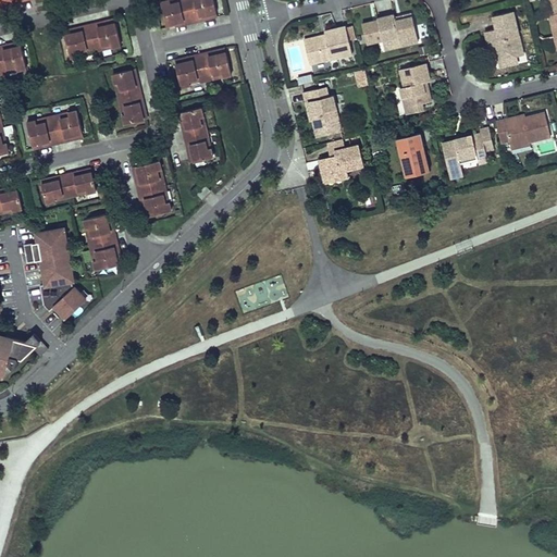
[(166,0),(161,1),(166,24),(174,22),(175,26),(183,24),(193,22),(186,0),(185,0),(171,3),(170,0),(166,0)]
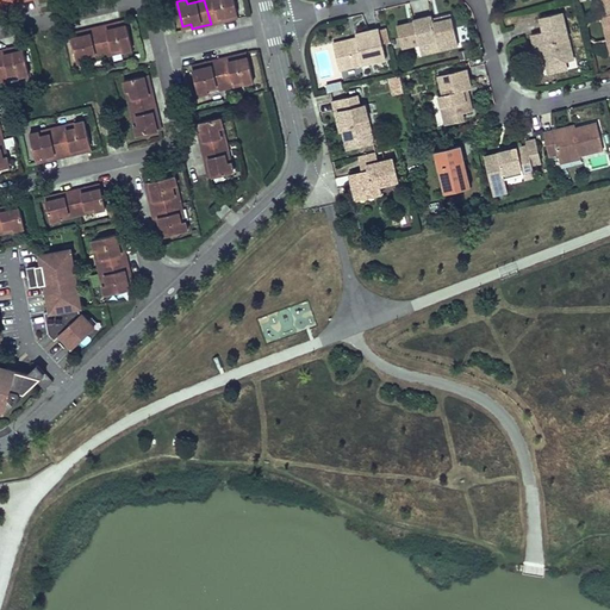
[(204,0),(211,24),(218,22),(229,19),(228,16),(237,13),(234,0),(204,0)]
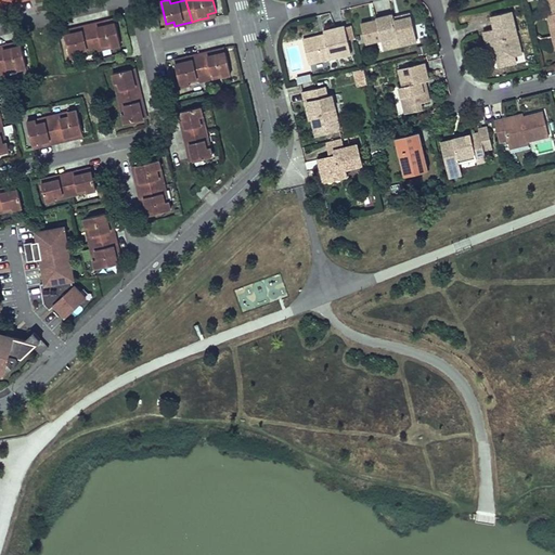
[(521,54),(512,11),(492,16),(494,29),(483,31),(486,39),(487,47),(493,44),(495,50),(498,61),(515,55),(521,54)]
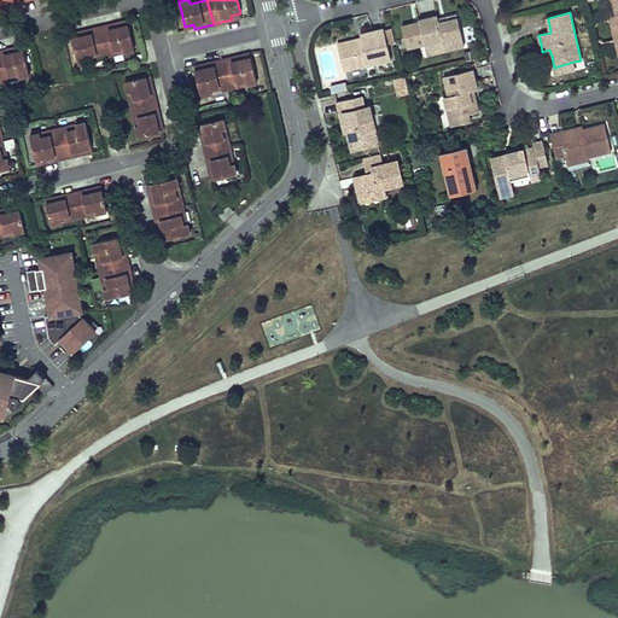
[(425,45),(425,46),(443,41),(445,50),(465,45),(458,15),(445,18),(447,21),(439,23),(438,19),(437,16),(427,18),(419,21),(419,22),(420,24),(415,25),(414,23),(402,25),(408,48),(425,45)]
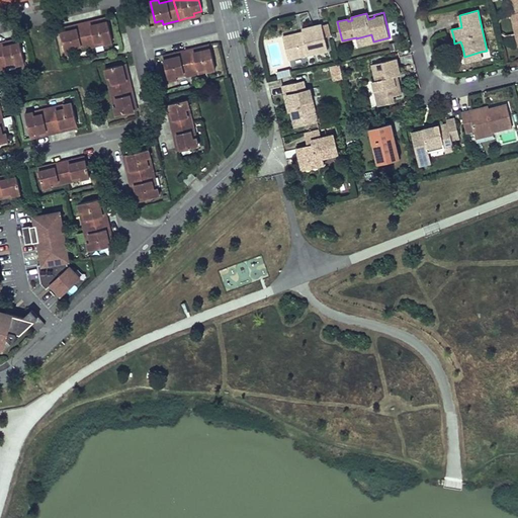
[(104,45),(112,42),(107,21),(100,23),(99,19),(91,21),(83,23),(88,44),(103,40),(104,45)]
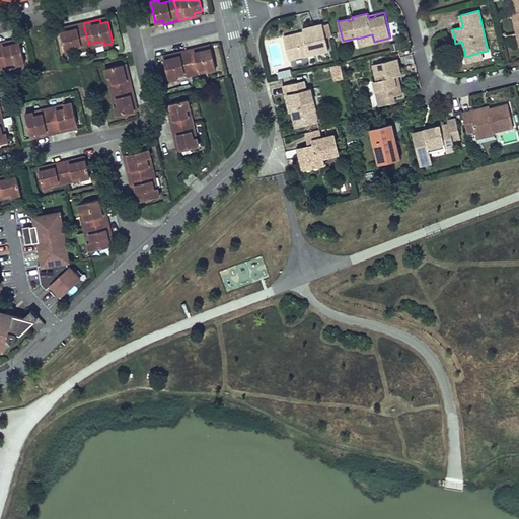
[(88,44),(83,23),(75,25),(68,27),(69,30),(61,32),(66,53),(74,52),(73,48),(88,44)]
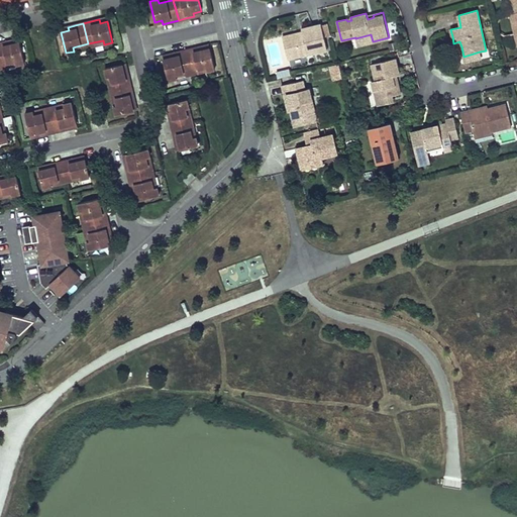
[(283,41),(288,60),(327,49),(320,24),(301,29),(302,32),(303,36),(283,41)]
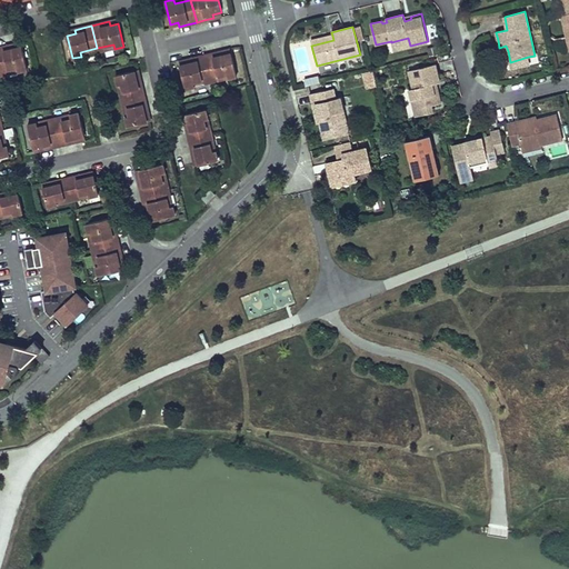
[(310,41),(311,46),(333,40),(332,36),(322,38),(310,41)]
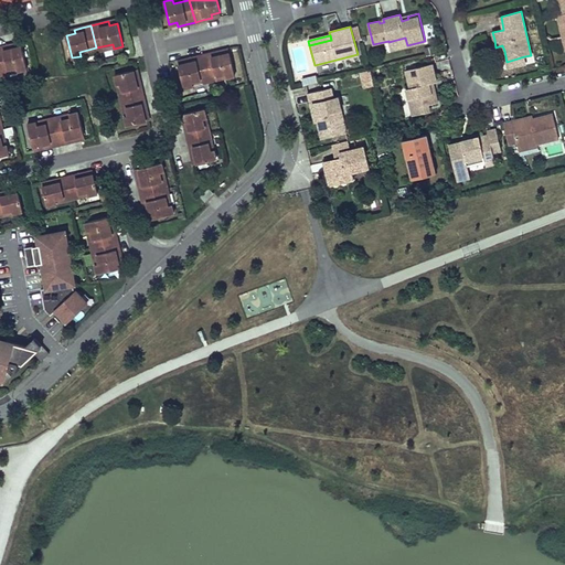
[(405,38),(388,42),(391,50),(407,45),(405,38)]
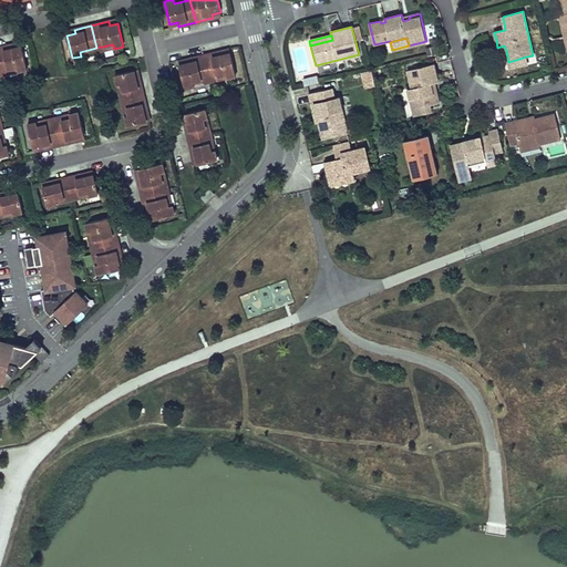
[(6,47),(0,47),(0,68),(1,71),(17,68),(18,71),(28,69),(22,45),(13,48),(12,44),(6,47)]
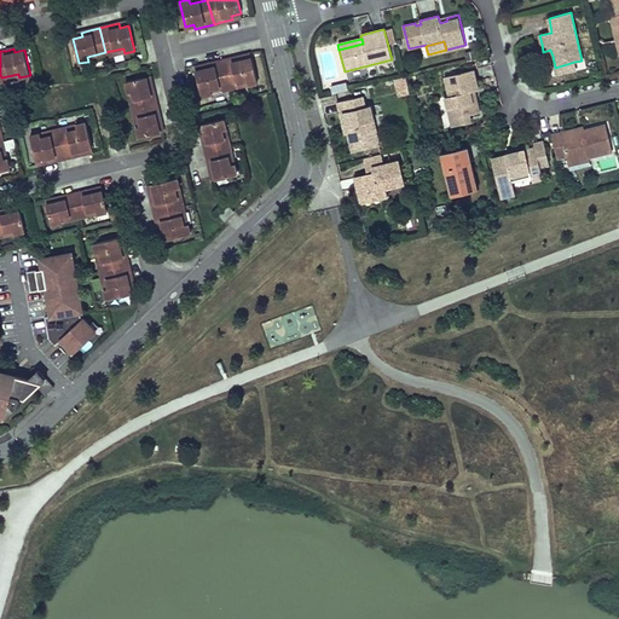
[(223,61),(229,86),(247,81),(248,86),(258,84),(252,58),(242,61),(241,56),(232,58),(223,61)]
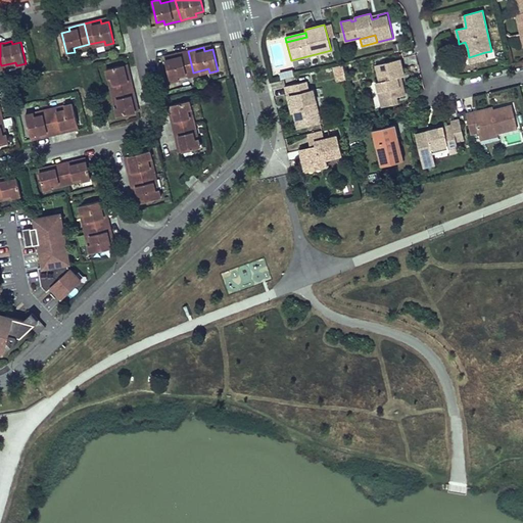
[(173,58),(165,60),(171,82),(179,80),(178,76),(193,73),(188,51),(178,53),(172,55),(173,58)]
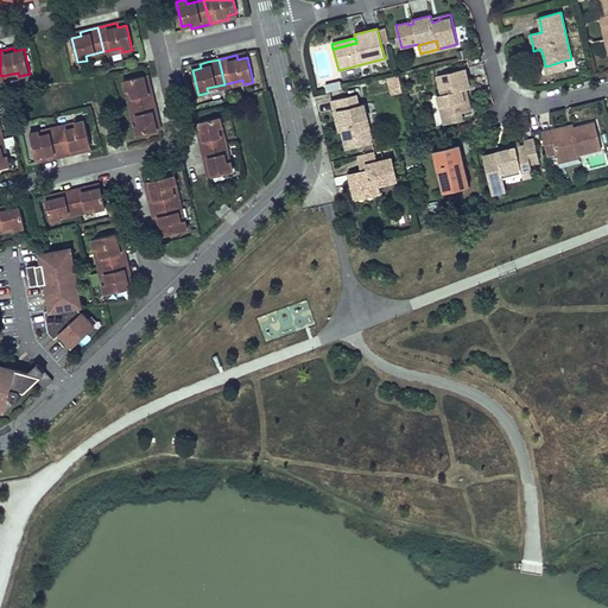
[(564,61),(545,67),(546,74),(567,69),(564,61)]
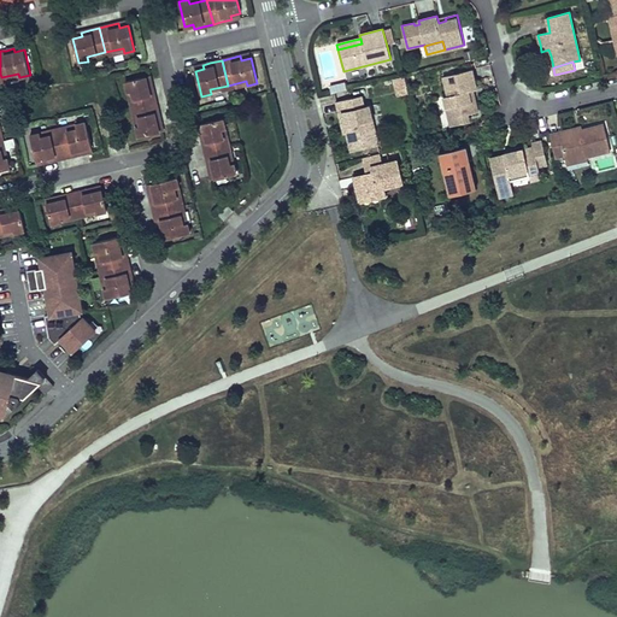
[(469,115),(479,112),(475,98),(471,98),(470,92),(474,90),(477,90),(476,83),(472,70),(445,76),(448,95),(445,97),(450,119),(469,115)]
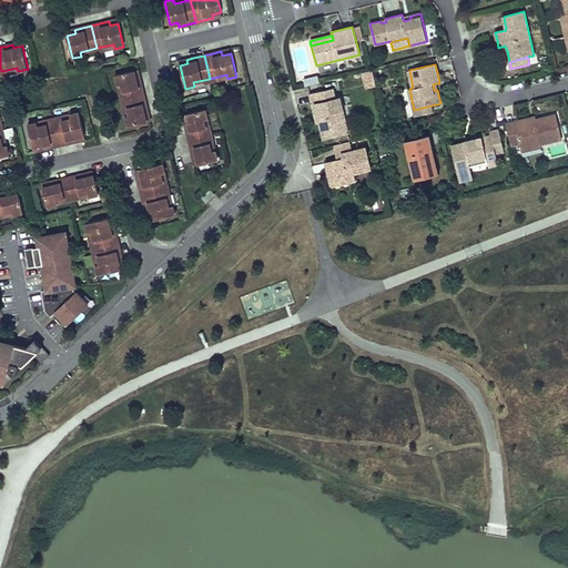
[(376,85),(372,70),(362,73),(366,89),(376,85)]
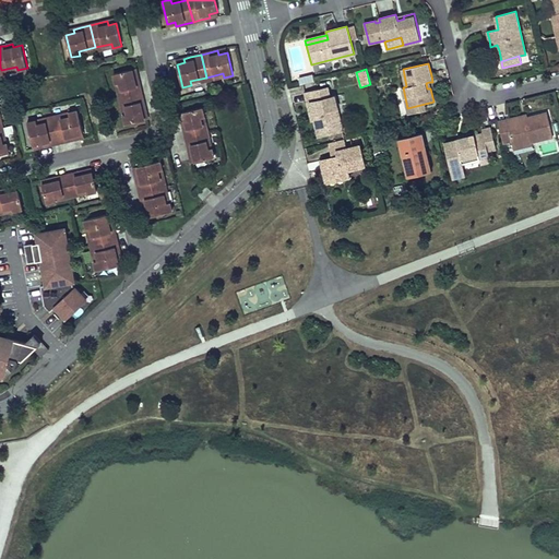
[(125,97),(142,94),(140,86),(138,78),(134,78),(132,70),(114,74),(116,83),(120,82),(125,97)]
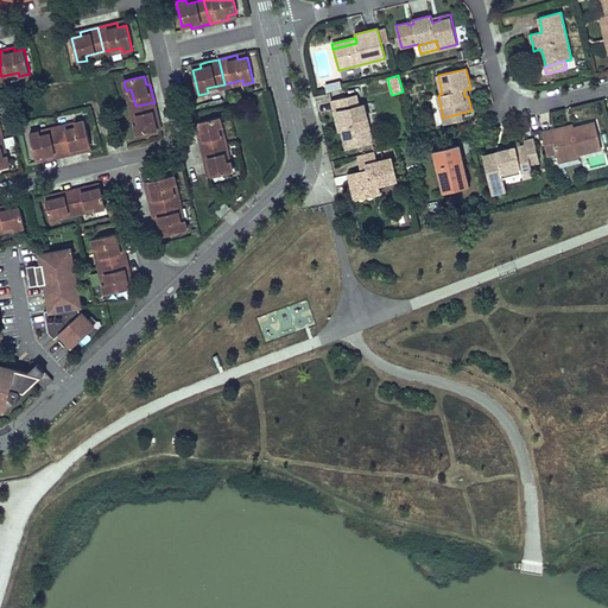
[(329,93),(343,89),(341,82),(327,86),(329,93)]
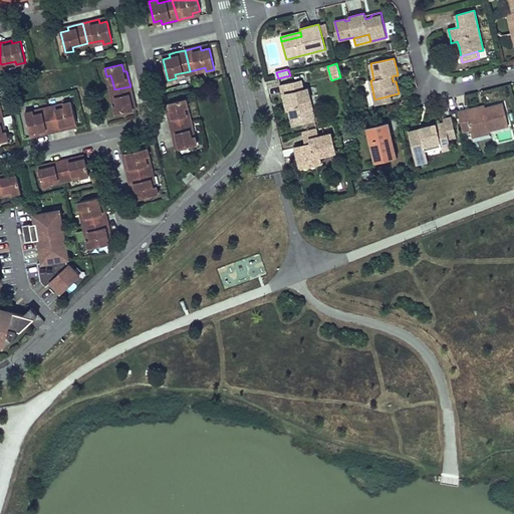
[(289,111),(293,125),(315,120),(311,105),(307,88),(303,89),(301,79),(280,85),(282,94),(285,94),(289,111)]
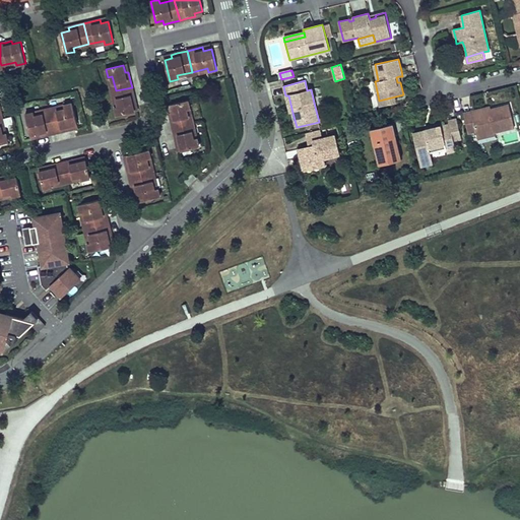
[(320,86),(311,89),(315,107),(324,105),(320,86)]
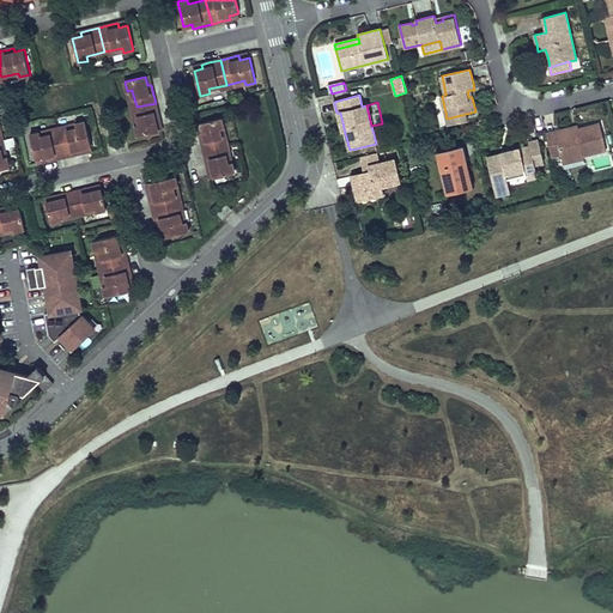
[(158,113),(156,103),(137,107),(140,125),(137,126),(139,137),(158,132),(156,122),(159,121),(158,113)]
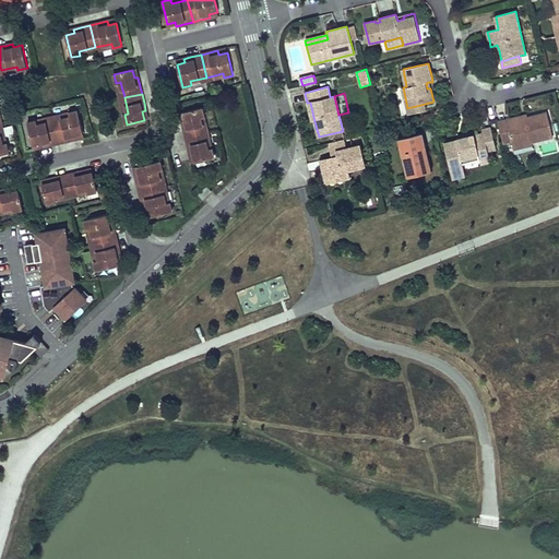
[(425,104),(407,108),(408,115),(426,110),(425,104)]
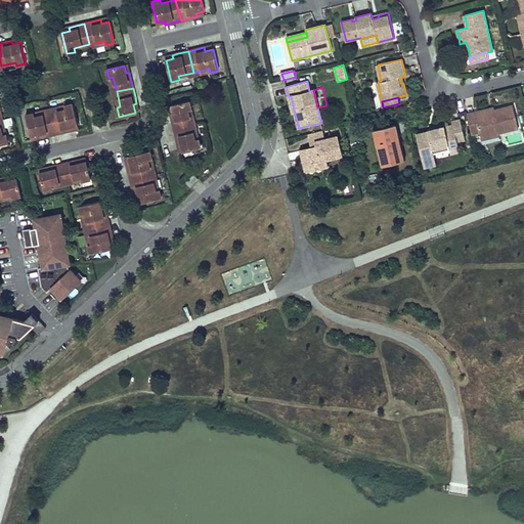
[(172,120),(174,129),(191,125),(188,110),(191,108),(189,100),(172,104),(174,113),(171,113),(172,120)]
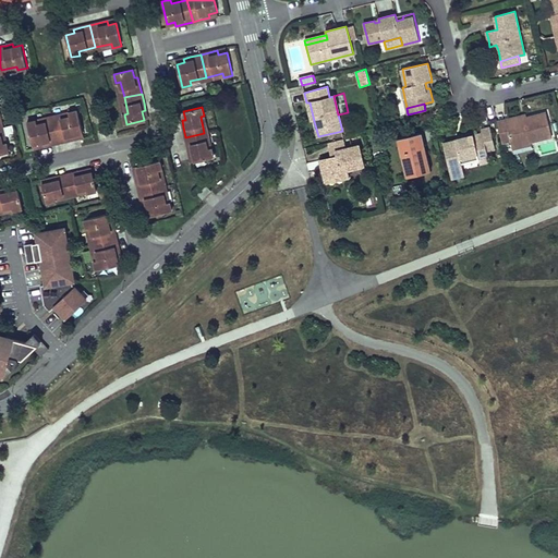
[(83,133),(77,110),(69,112),(70,117),(53,120),(59,143),(70,141),(75,138),(75,135),(83,133)]
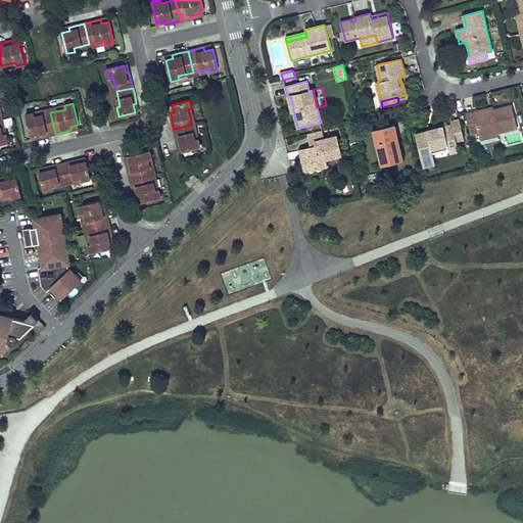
[(467,117),(471,134),(478,132),(479,138),(498,133),(517,129),(512,105),(493,110),(474,114),(475,115),(467,117)]
